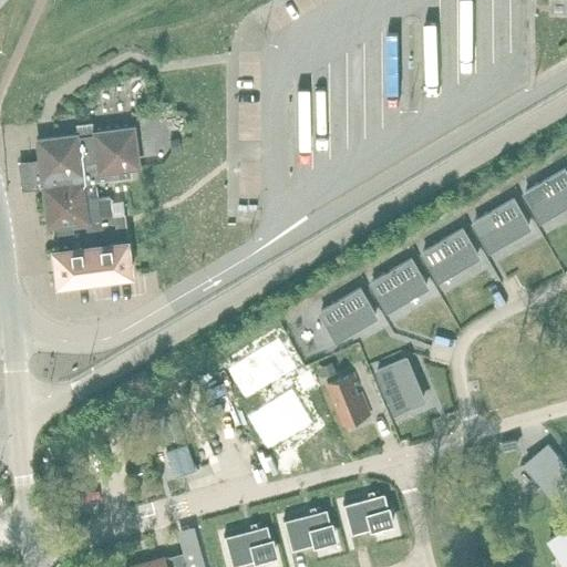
[(138,166),(133,127),(94,132),(94,134),(91,135),(90,124),(78,125),(79,136),(76,137),(76,134),(37,140),(40,162),(27,163),(30,187),(43,186),(49,226),(58,224),(61,248),(52,249),(57,284),(132,275),(124,216),(113,217),(111,197),(98,198),(94,181),(131,176),(130,167),(138,166)]
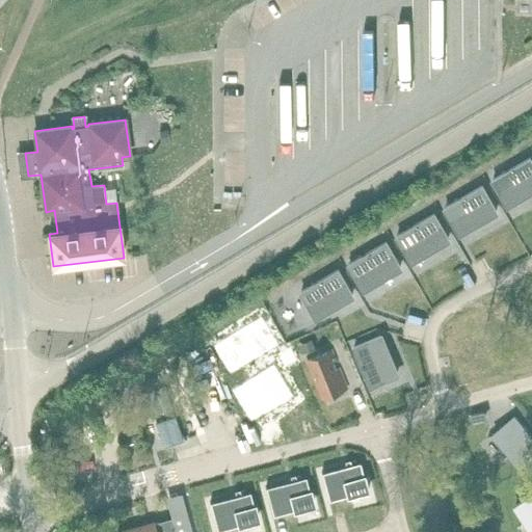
[(160,131),(161,142),(168,142),(167,130),(160,131)]
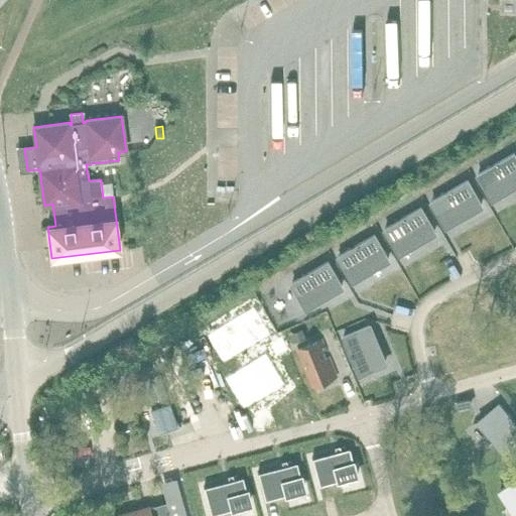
[(479,174),(493,199),(515,184),(515,154),(515,152),(479,174)]
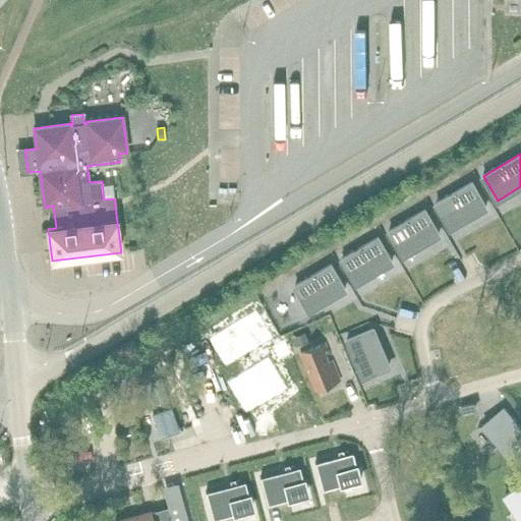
[(451,228),(487,206),(472,182),(437,204),(451,228)]
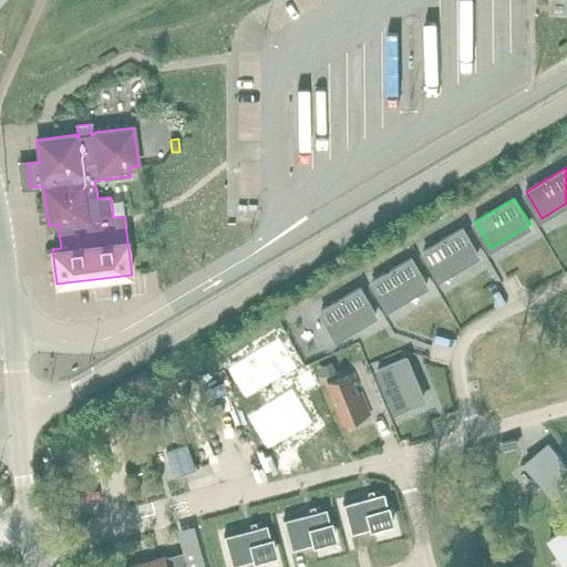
[(440,278),(480,254),(463,227),(424,251),(440,278)]
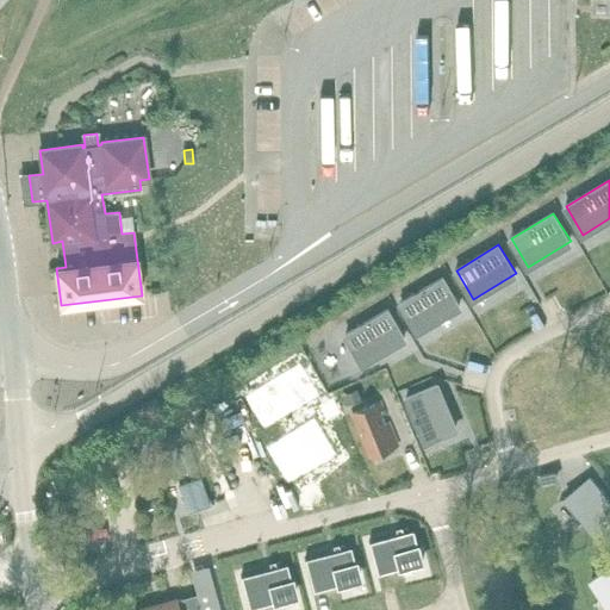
[(443,278),(400,303),(417,332),(461,306),(443,278)]
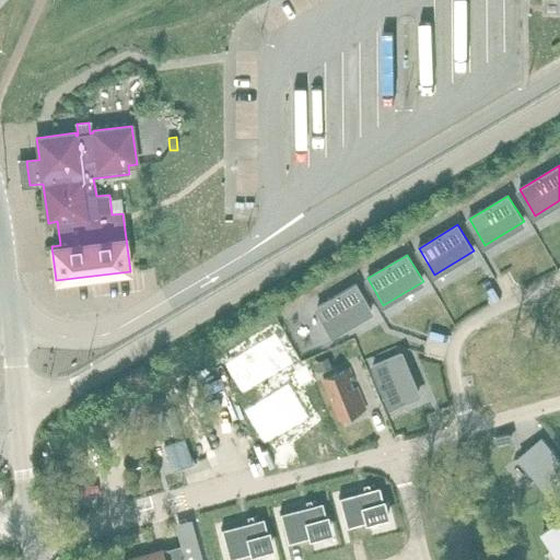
[(373,311),(357,284),(317,307),(333,334),(373,311)]
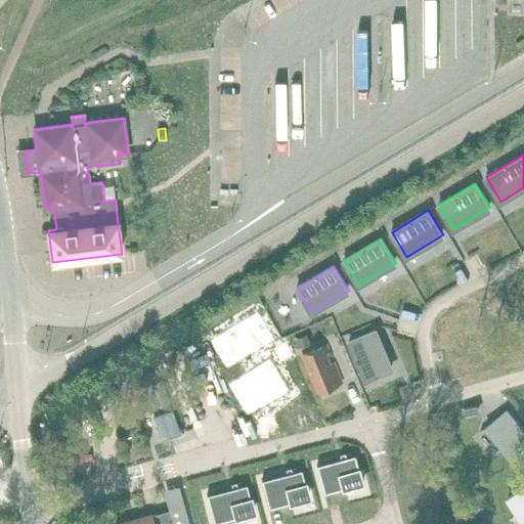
[(459,323),(454,350),(474,354),(494,332),(481,310),(459,323)]
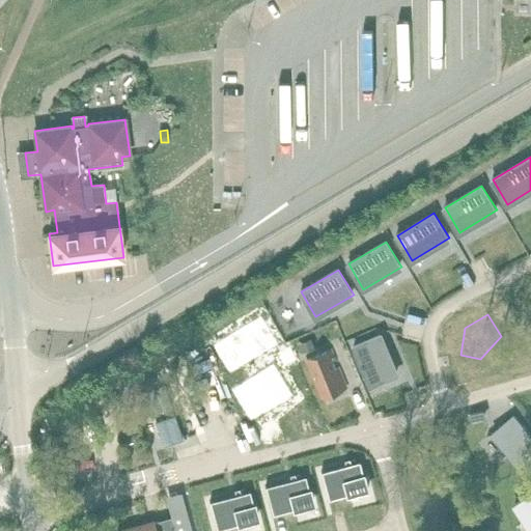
[(370,387),(397,375),(380,336),(354,347),(370,387)]
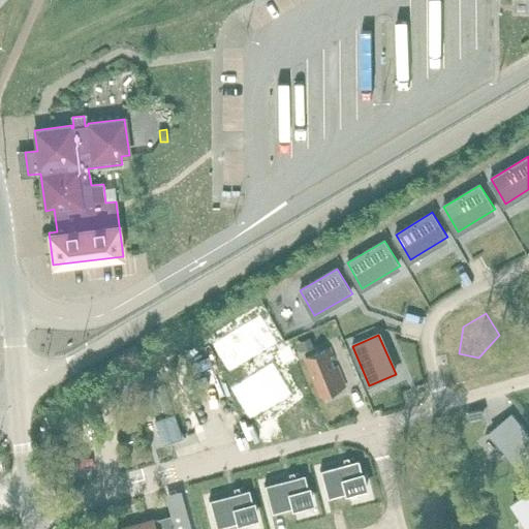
[(247,360),(268,351),(260,336),(241,344),(247,360)]
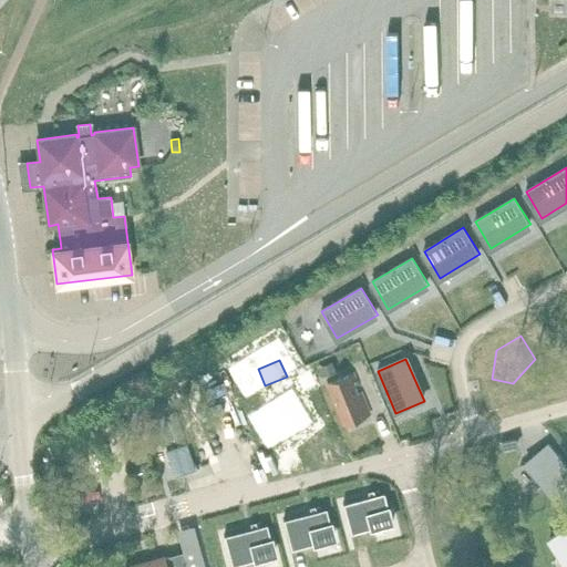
[(322,366),(322,367),(326,374),(327,375),(337,371),(332,362),(322,366)]
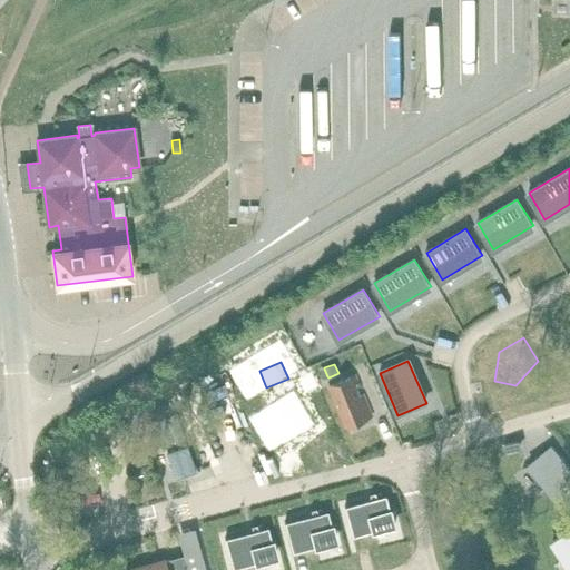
[(328,386),(345,429),(374,418),(357,374),(328,386)]
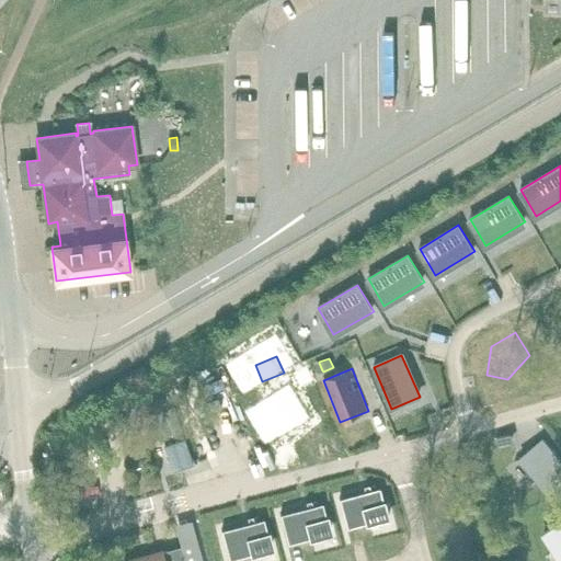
[(308,419),(288,386),(245,412),(265,445),(308,419)]
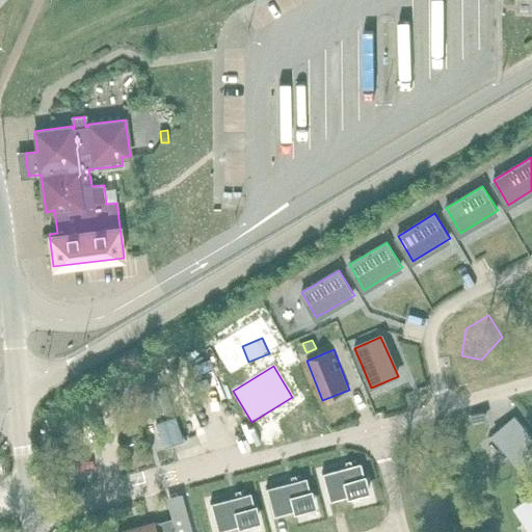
[(96,396),(100,403),(107,399),(103,392),(96,396)]
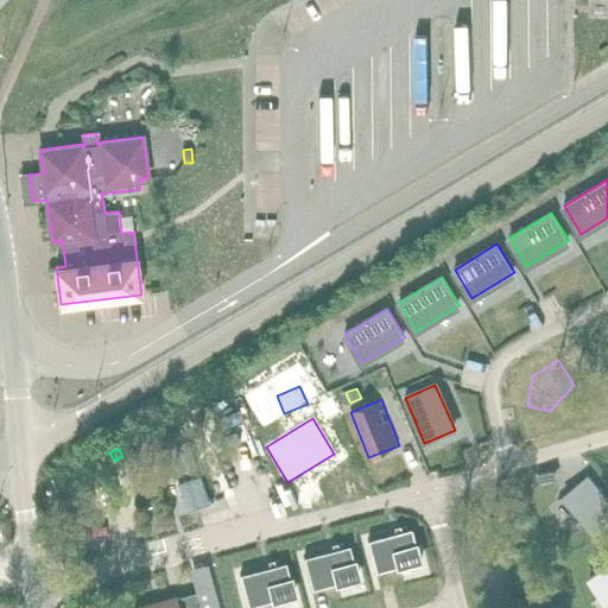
[(552,470),(536,475),(538,485),(555,480),(552,470)]
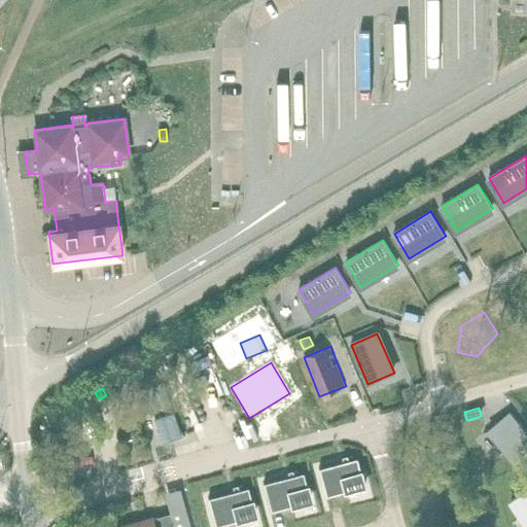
[(174,412),(154,418),(163,442),(181,435),(174,412)]
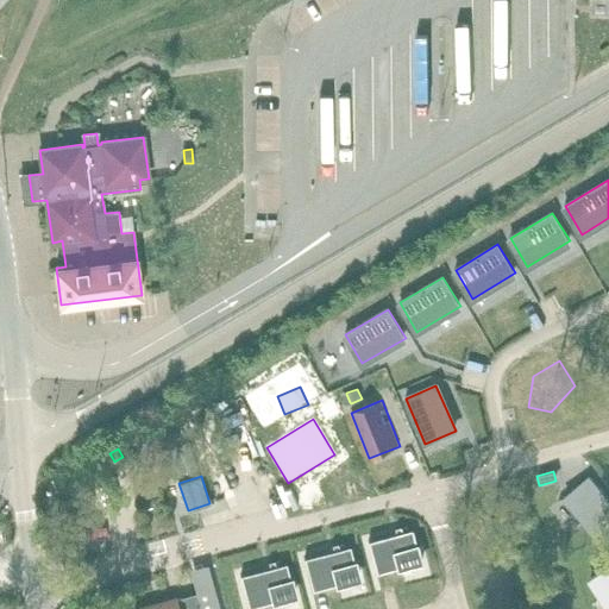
[(608,523),(608,498),(589,476),(564,497),(596,535),(608,523)]
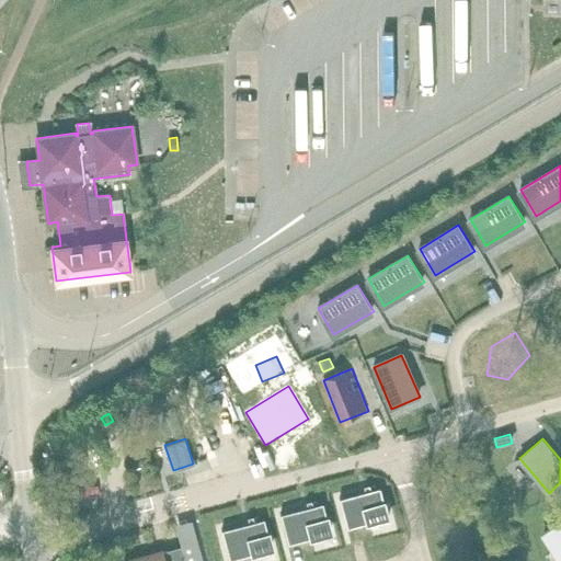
[(340,499),(347,528),(390,517),(381,487),(373,490),(371,485),(366,487),(367,491),(340,499)]
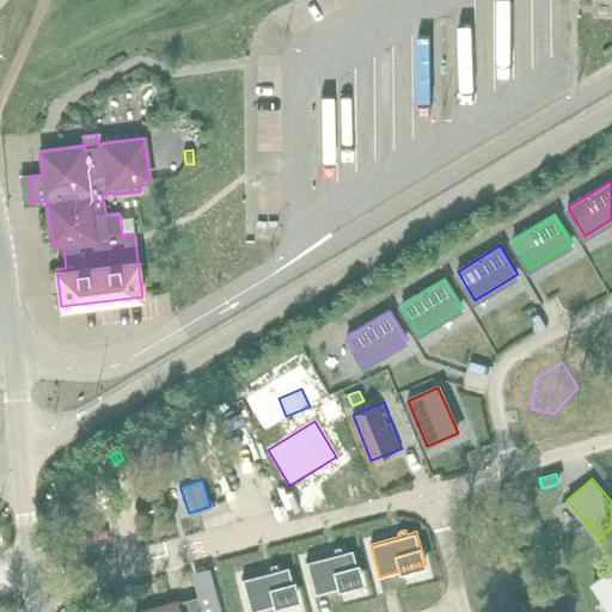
[(336,554),(306,562),(314,594),(361,581),(352,549),(342,551),(341,548),(335,549),(336,554)]
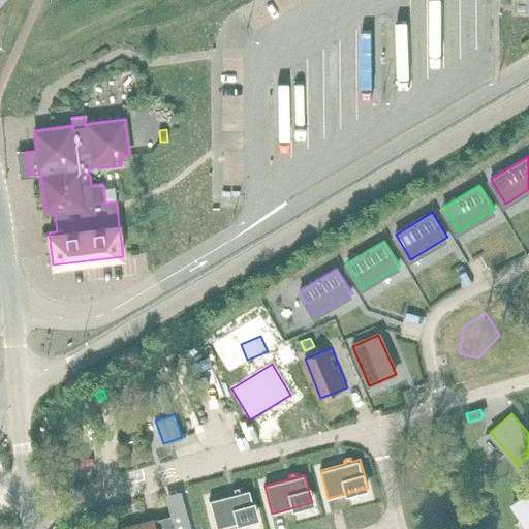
[(234,489),(235,493),(209,500),(216,528),(256,517),(249,489),(240,492),(239,488),(234,489)]
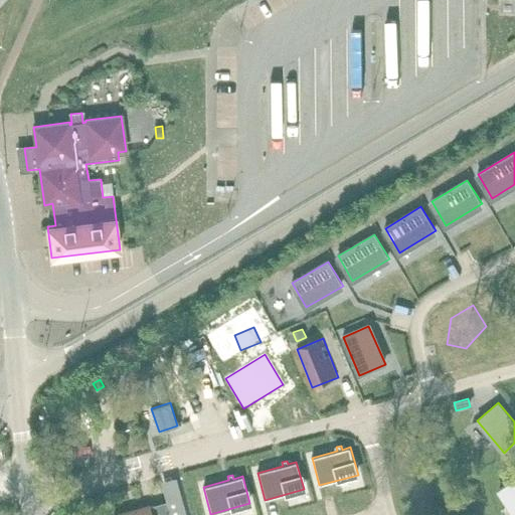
[(514,480),(500,490),(514,513),(514,480)]
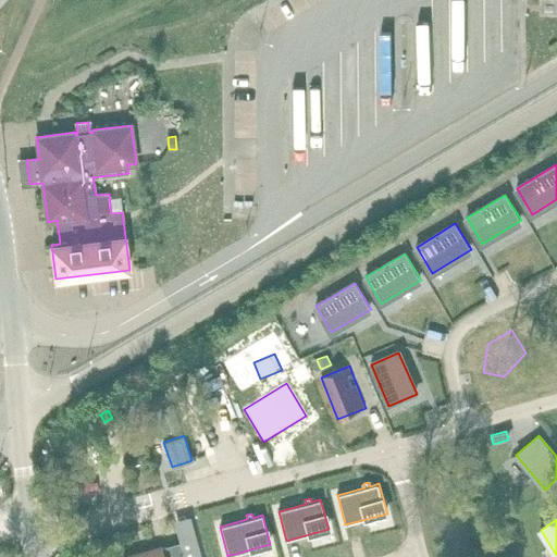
[(200,556),(196,540),(162,548),(161,547),(126,556),(200,556)]
